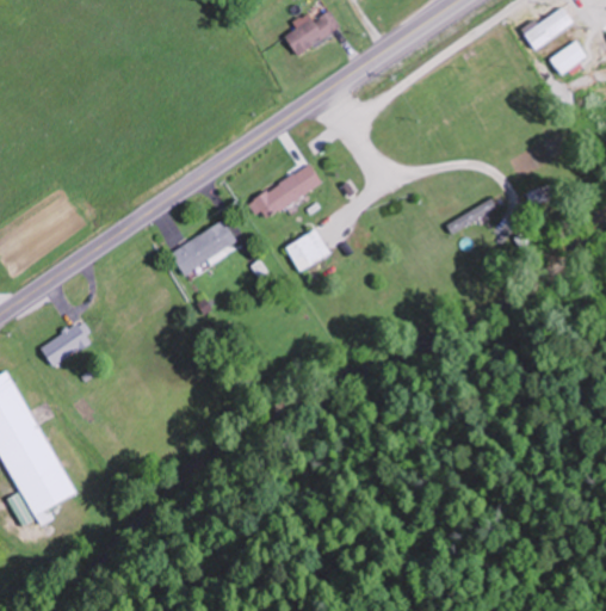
[(523,45),(554,24),(539,4),(508,25),(523,45)]
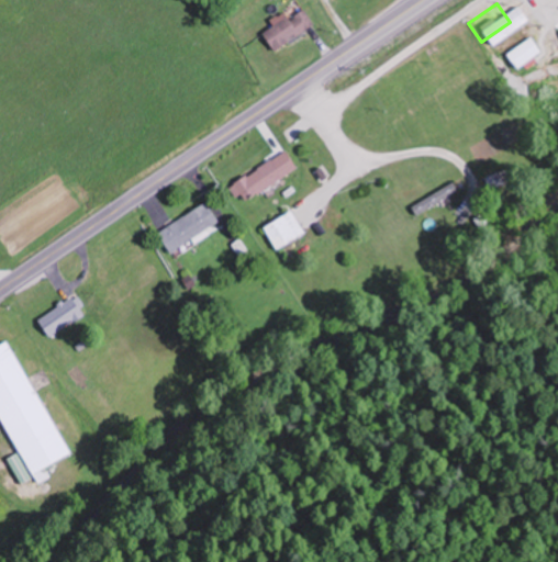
[(272,52),(313,25),(301,7),(260,33),(272,52)]
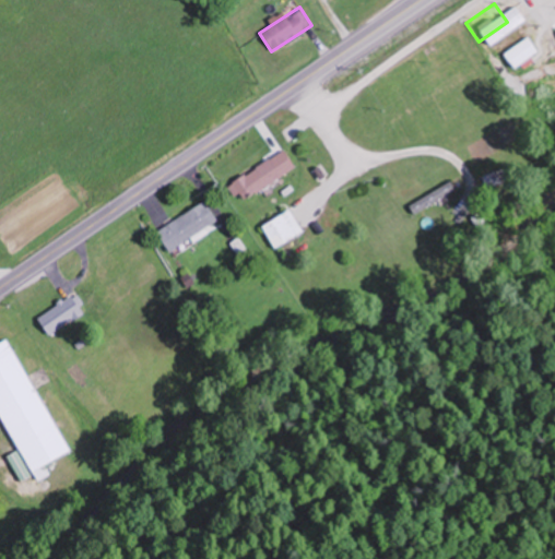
[(294,168),(283,150),(228,183),(239,201),(294,168)]
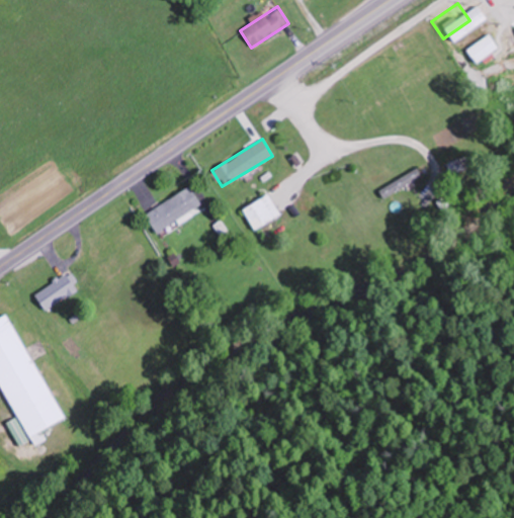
[(376,189),(380,197),(420,176),(416,169),(376,189)]
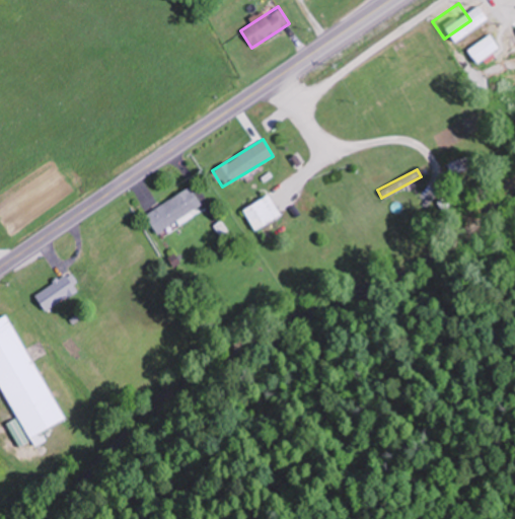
[(156,232),(201,206),(190,187),(145,213),(156,232)]
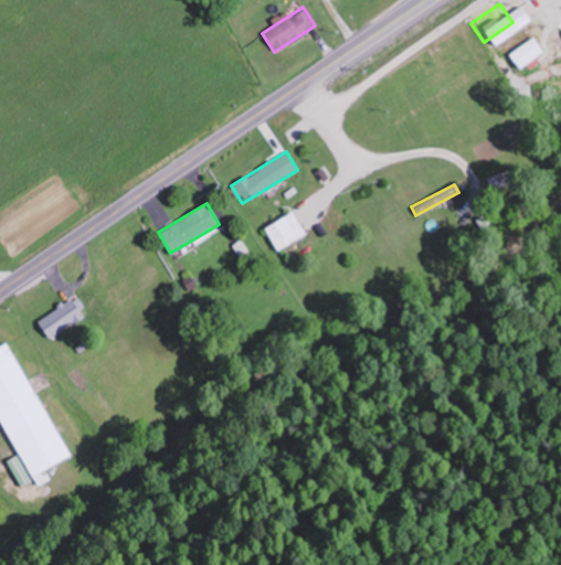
[(264,227),(276,249),(305,234),(293,212),(264,227)]
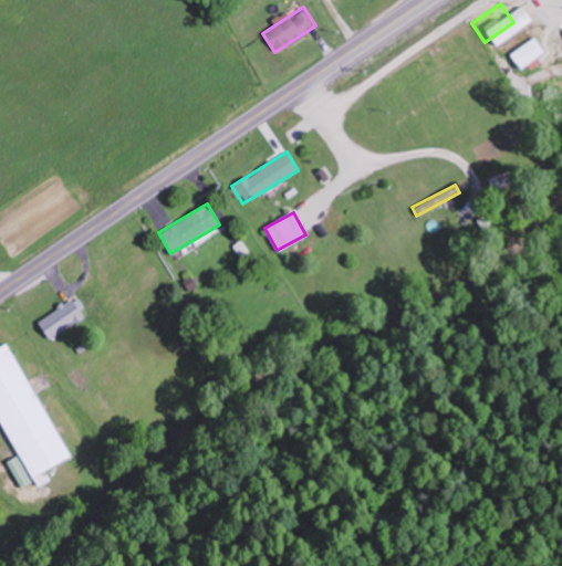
[(37,320),(47,338),(84,317),(73,299),(37,320)]
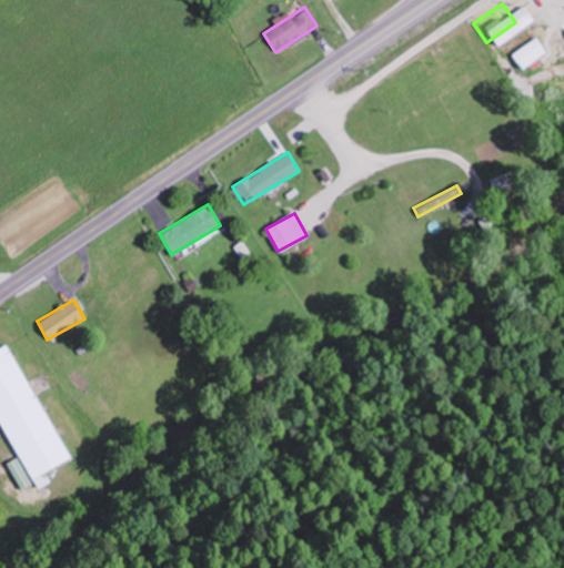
[(8,343),(0,346),(0,427),(29,482),(70,459),(8,343)]
